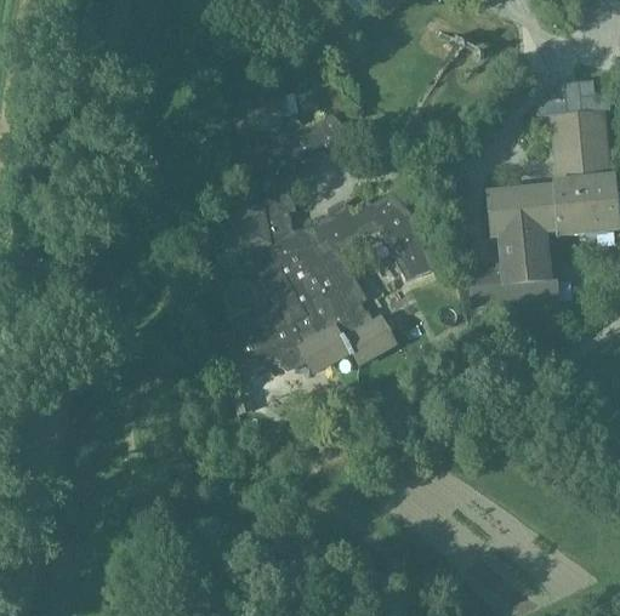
[(382,15),(400,0),(343,0),(358,17),(374,4),(382,15)]
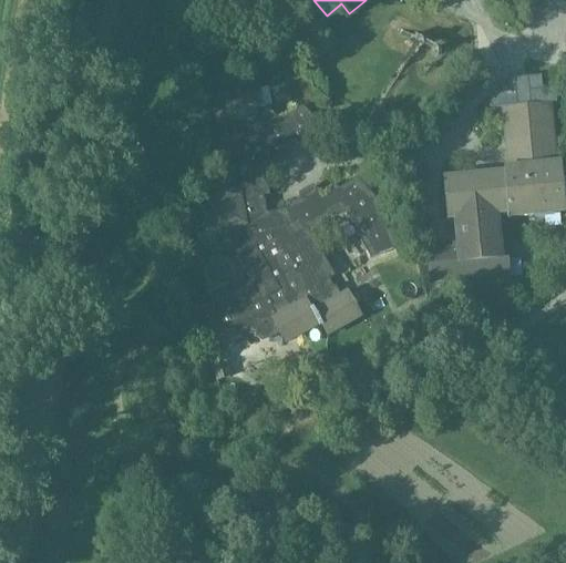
[(455,243),(425,246),(430,283),(461,279),(461,285),(511,280),(506,231),(501,231),(500,211),(508,211),(512,214),(558,208),(562,204),(561,171),(554,160),(552,121),(544,122),(543,103),(557,102),(556,89),(543,90),(542,77),(502,79),(503,92),(490,93),(491,106),(505,105),(510,161),(506,161),(503,171),(449,174),(445,184),(446,201),(451,214),(453,214),(455,243)]
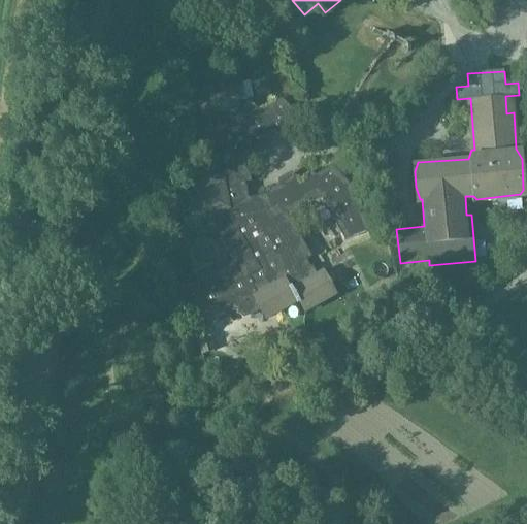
[(191,172),(179,199),(202,220),(209,215),(216,225),(221,233),(223,236),(221,236),(233,258),(232,259),(216,272),(211,269),(178,287),(184,304),(202,304),(205,317),(236,308),(236,312),(237,312),(237,313),(239,312),(243,316),(258,309),(257,308),(259,308),(265,318),(298,299),(303,308),(335,291),(323,268),(317,271),(311,264),(310,265),(306,258),(311,255),(290,215),(303,201),(322,197),(341,217),(336,222),(344,237),(370,228),(364,210),(361,211),(351,183),(331,163),(316,173),(310,169),(300,179),(293,172),(282,184),(265,187),(264,193),(242,197),(242,195),(240,181),(251,178),(249,169),(246,168),(249,153),(250,153),(252,136),(255,136),(256,132),(266,126),(277,132),(317,110),(315,102),(293,107),(282,96),(257,109),(250,97),(244,97),(241,77),(222,75),(221,83),(204,79),(201,108),(211,109),(210,118),(208,118),(202,162),(198,162),(197,173),(191,172)]
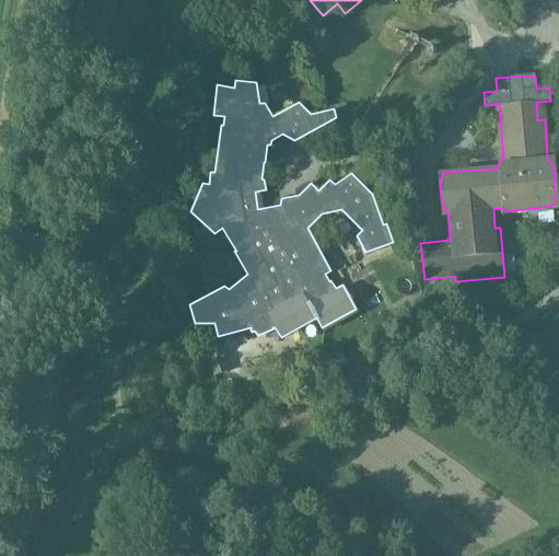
[(214,372),(228,369),(220,344),(207,347),(214,372)]
